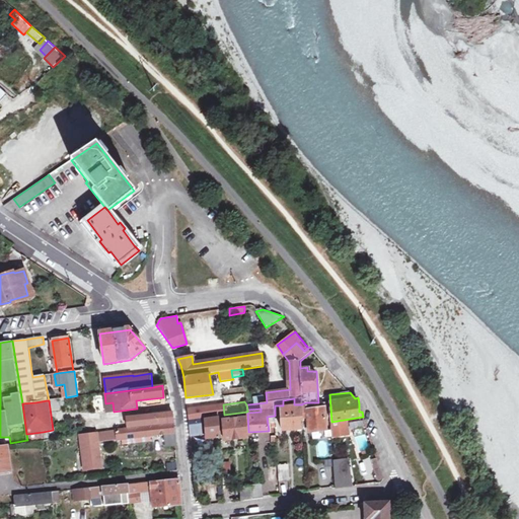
[(188,410),(189,419),(221,414),(220,404),(188,410)]
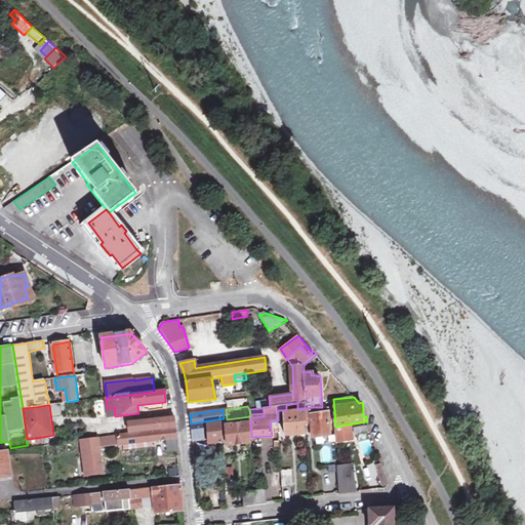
[(284,412),(285,436),(308,435),(306,411),(284,412)]
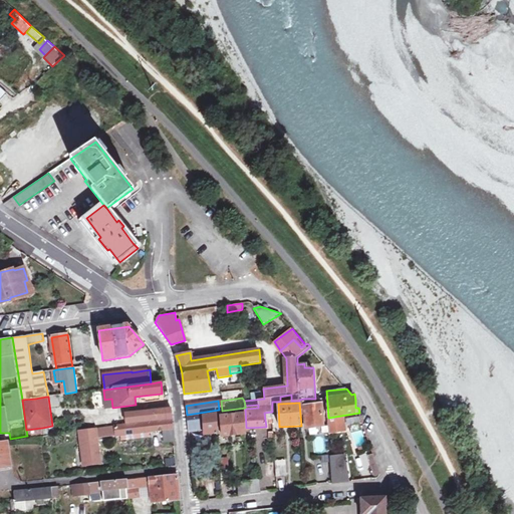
[(322,404),(304,405),(306,428),(323,425),(322,404)]
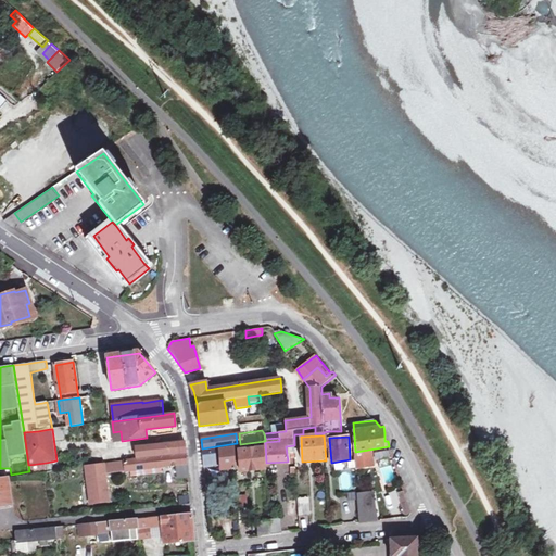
[(135,449),(136,457),(186,452),(185,442),(135,449)]
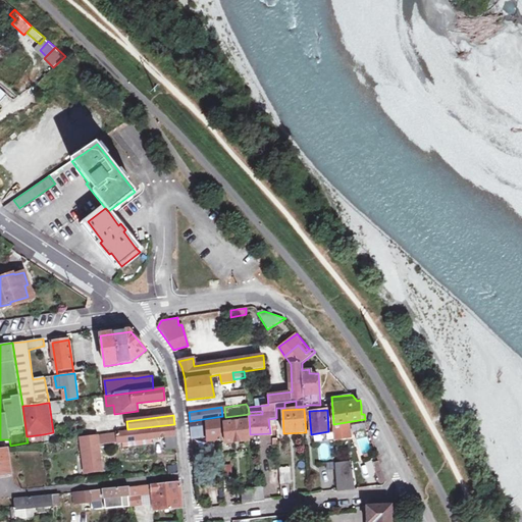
[(190,424),(192,438),(207,436),(207,440),(221,438),(220,419),(190,424)]
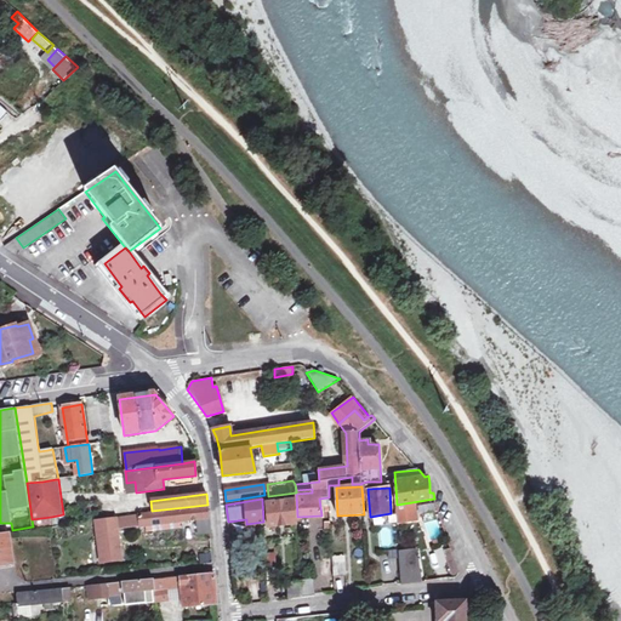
[(267,502),(269,527),(295,523),(294,500),(267,502)]
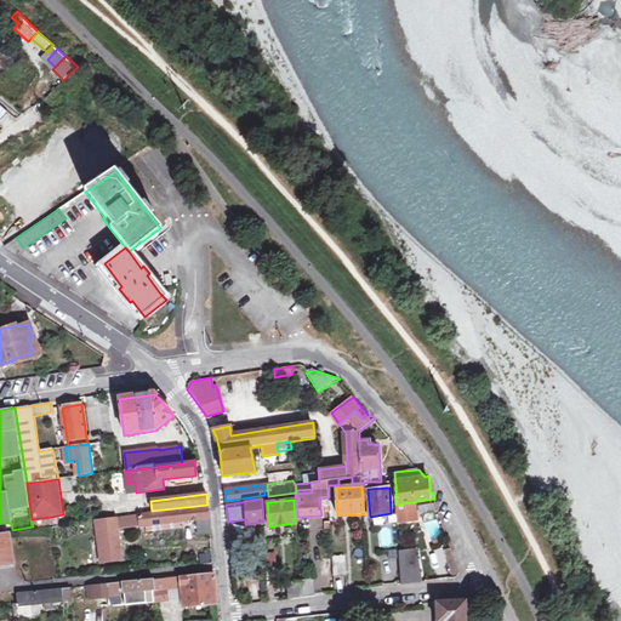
[(130,503),(131,514),(148,512),(147,501),(130,503)]
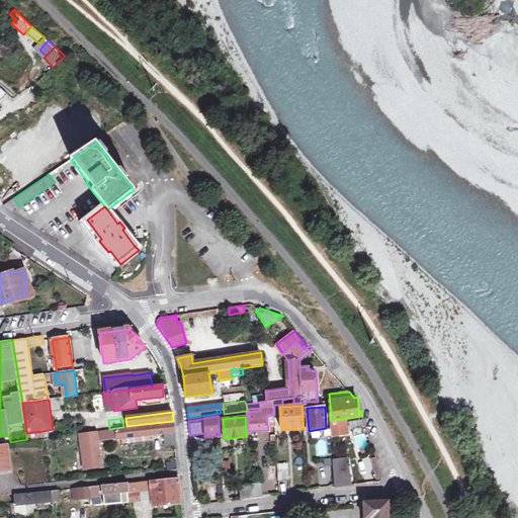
[(173,424),(96,432),(97,441),(98,441),(121,438),(152,435),(164,434),(166,445),(175,445),(173,424)]
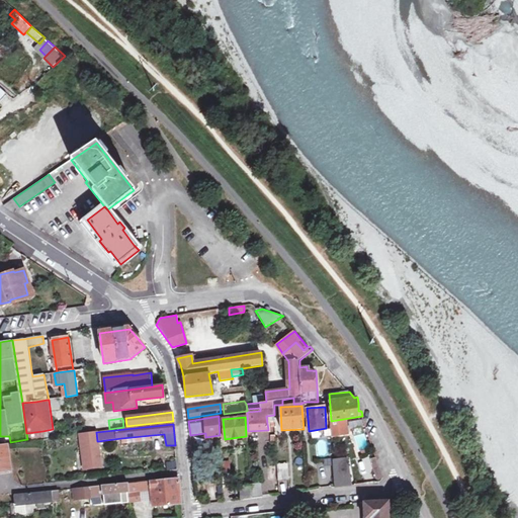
[(44,438),(42,431),(26,433),(27,439),(27,440),(44,438)]
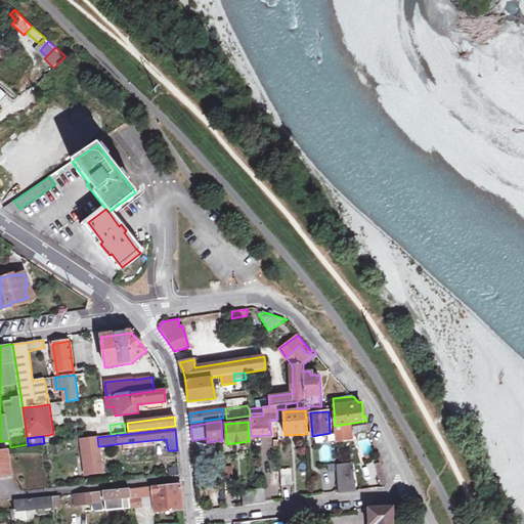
[(98,446),(97,437),(81,439),(85,468),(101,466),(99,446),(98,446)]
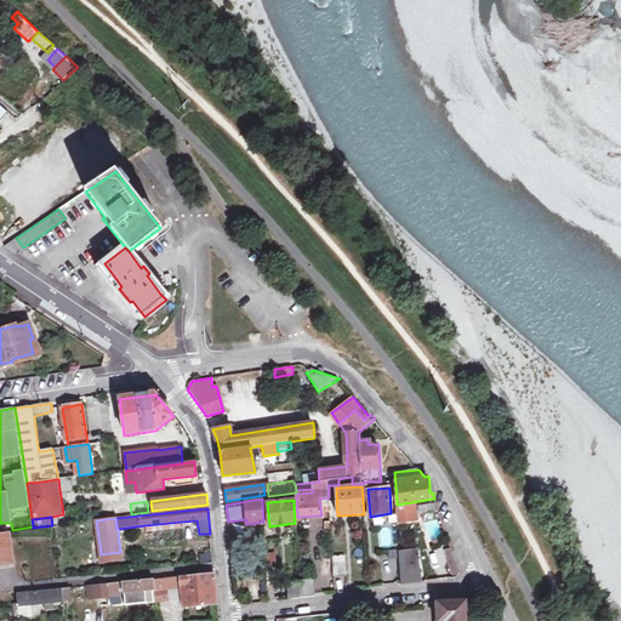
[(182,522),(146,525),(147,535),(183,531),(182,522)]
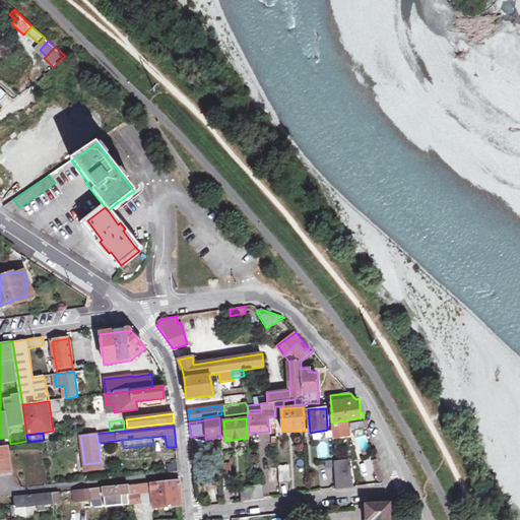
[(0,448),(0,472),(11,472),(8,447),(0,448)]
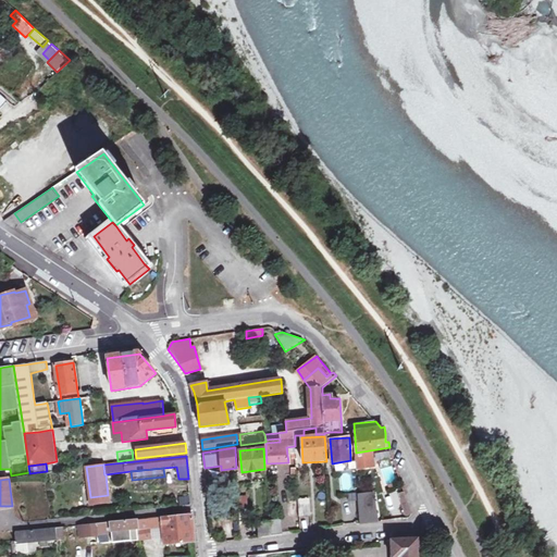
[(358,490),(368,491),(368,481),(359,481),(358,490)]
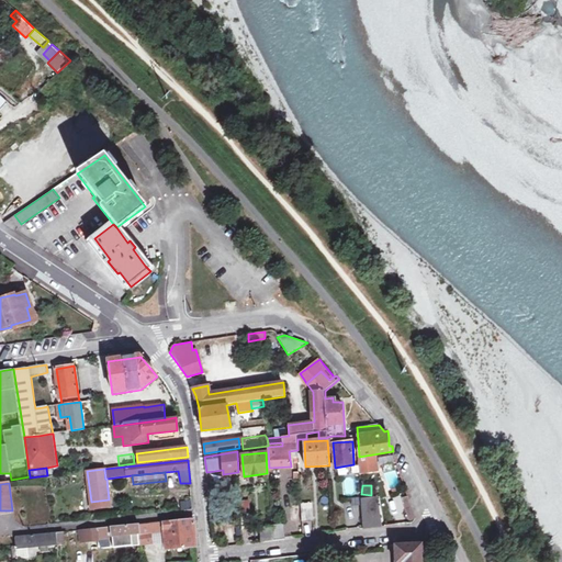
[(361,498),(363,529),(382,527),(378,496),(361,498)]
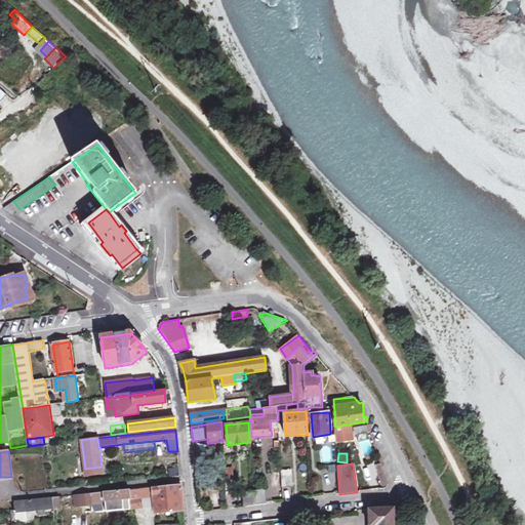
[(388,481),(381,463),(376,466),(382,483),(388,481)]
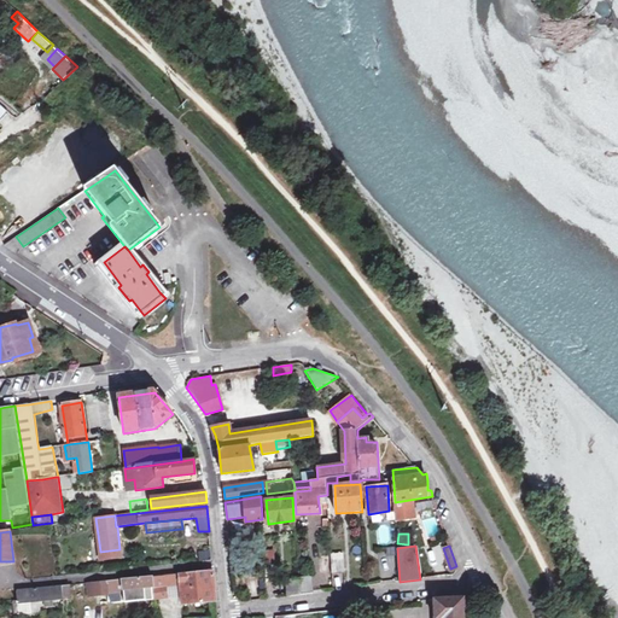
[(121,558),(120,549),(100,552),(101,560),(121,558)]
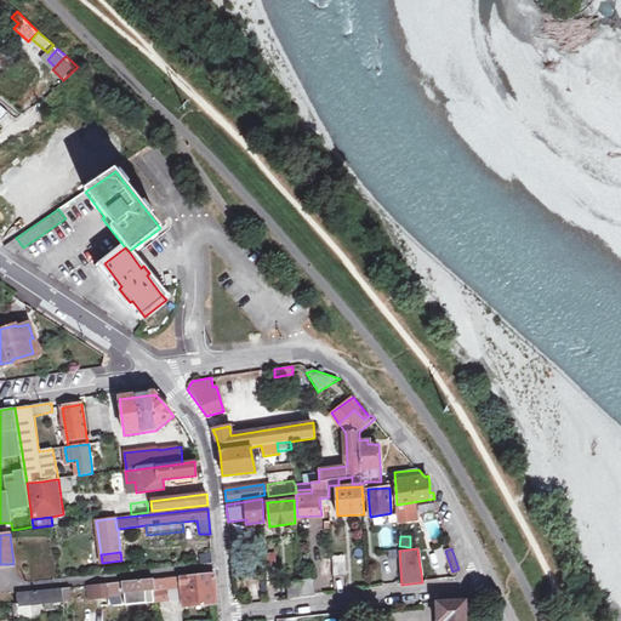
[(332,557),(334,576),(347,575),(346,556),(332,557)]
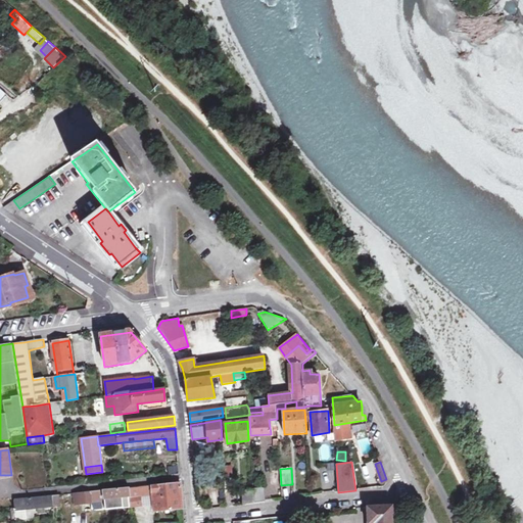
[(225,478),(225,492),(235,492),(234,478),(225,478)]
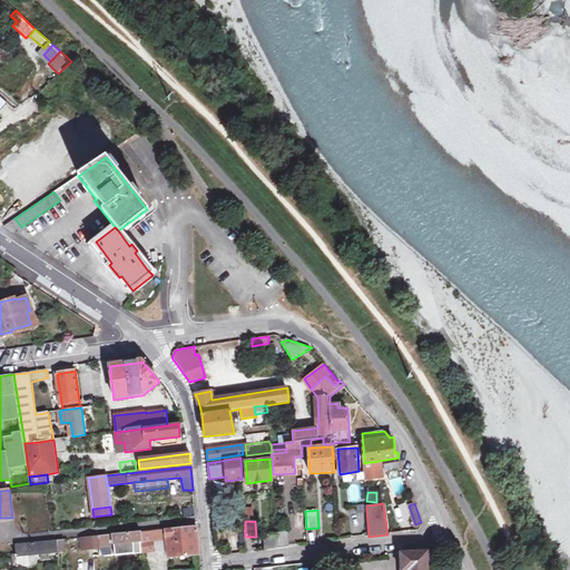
[(166,529),(168,557),(198,554),(196,527),(166,529)]
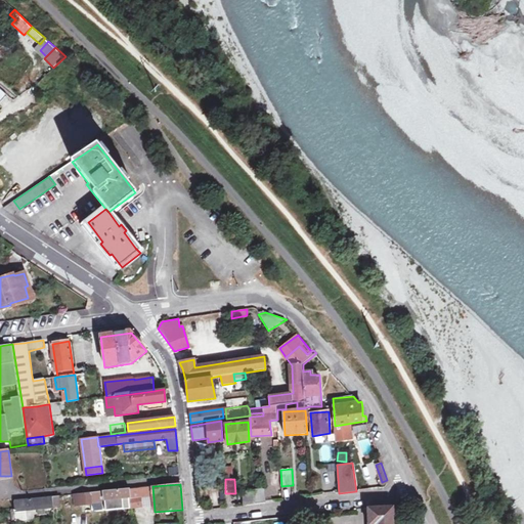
[(139,488),(140,496),(150,495),(150,487),(139,488)]
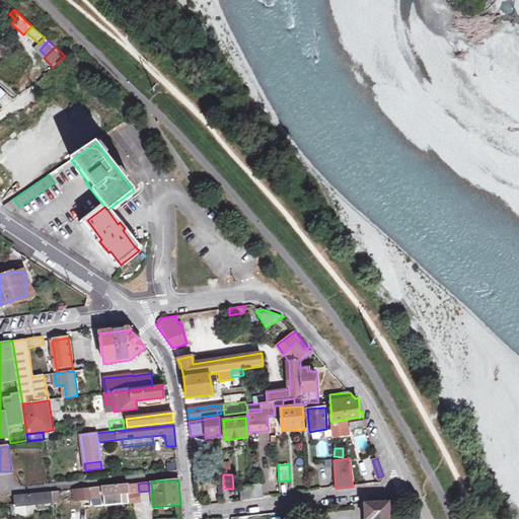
[(138,484),(128,485),(129,502),(135,501),(134,492),(139,492),(138,484)]
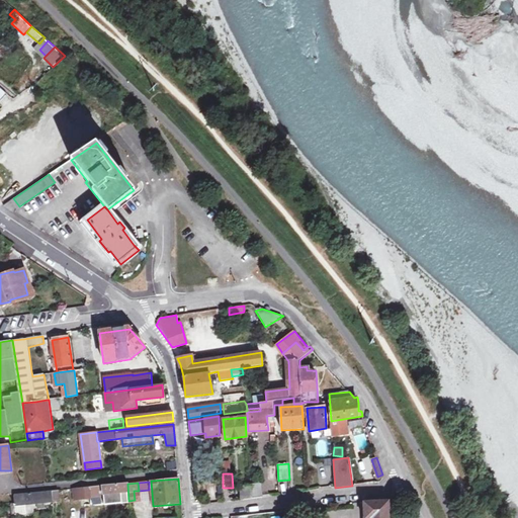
[(130,503),(127,484),(75,489),(76,499),(104,495),(105,505),(130,503)]
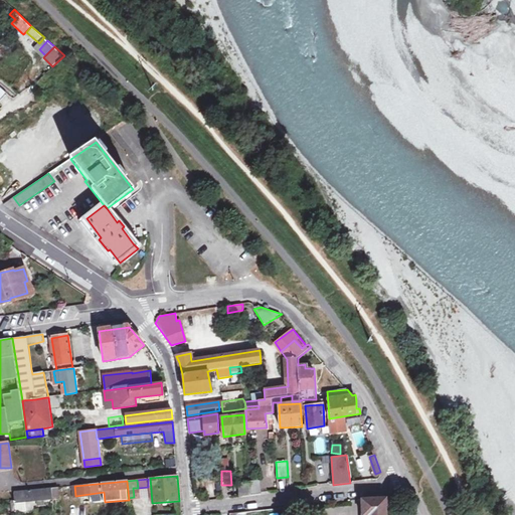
[(239,497),(250,495),(263,494),(262,481),(238,483),(239,497)]
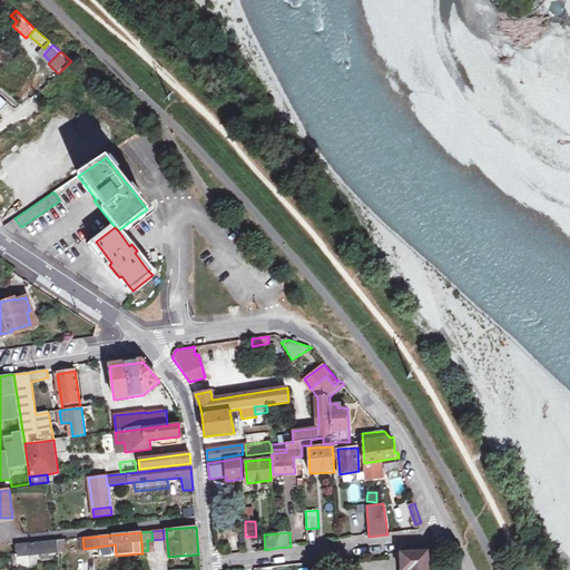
[(18,567),(29,566),(28,554),(58,551),(58,549),(64,549),(62,540),(16,544),(16,554),(12,554),(12,563),(18,563),(18,567)]
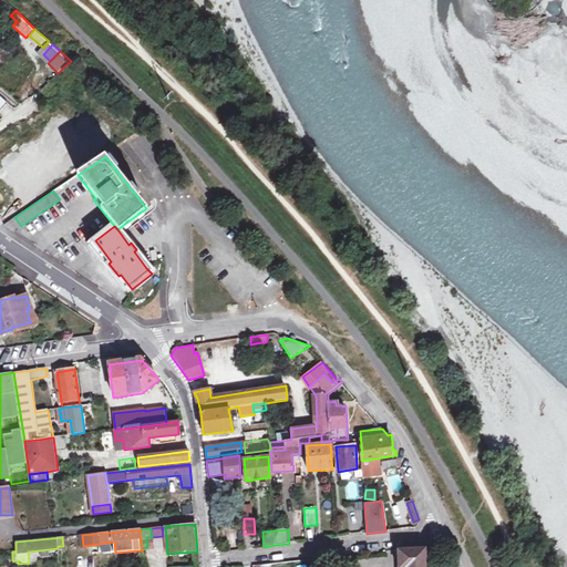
[(433,566),(433,548),(414,549),(399,550),(399,566),(433,566)]
